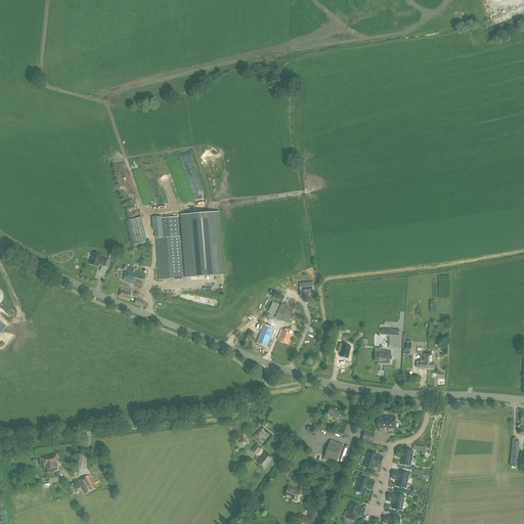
[(523,0),(513,0),(501,4),(506,13),(510,11),(512,18),(523,13),(523,0)]
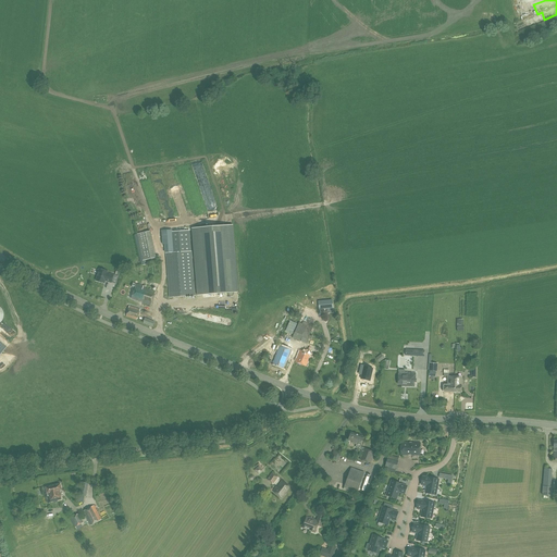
[(183,178),(192,176),(189,166),(181,169),(183,178)]
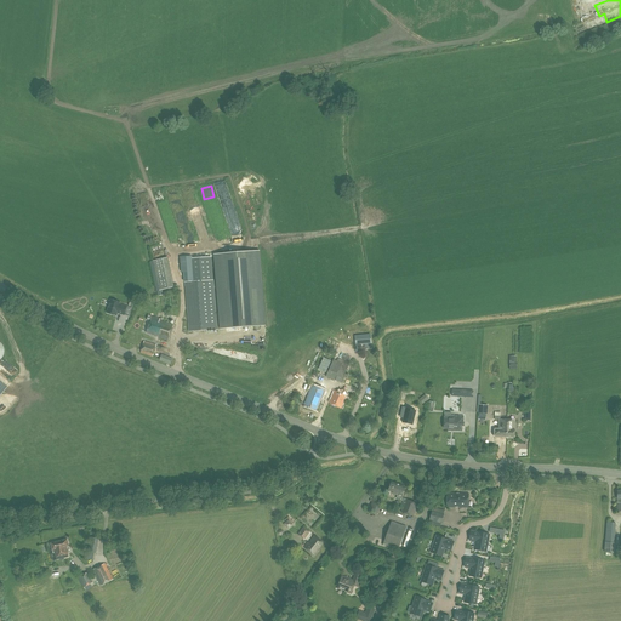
[(222,208),(233,205),(231,192),(220,193),(222,208)]
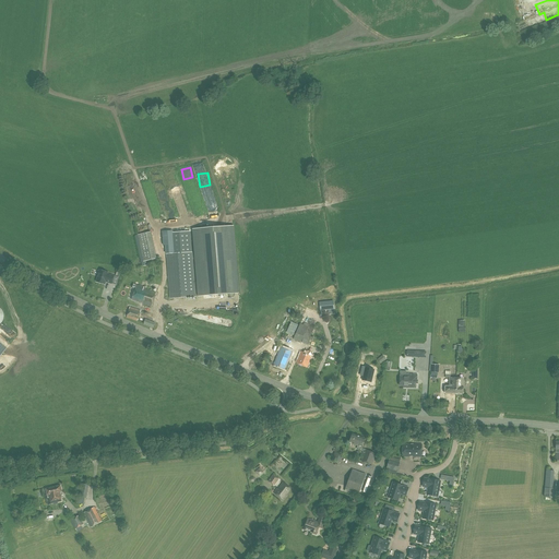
[(192,229),(198,296),(239,294),(234,226),(192,229)]
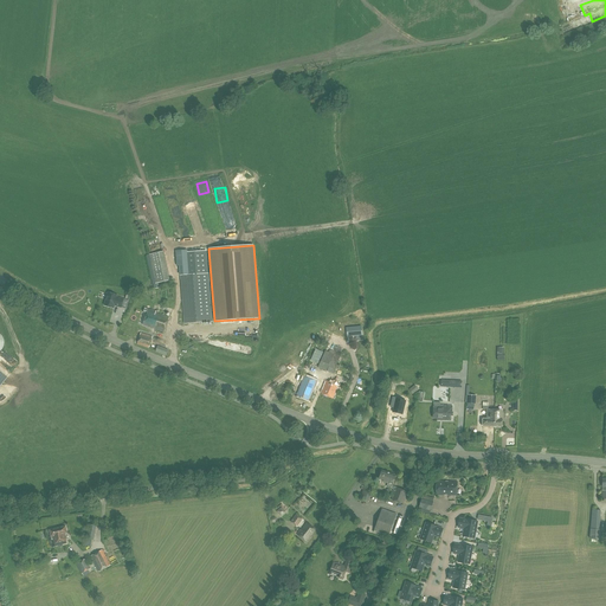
[(149,255),(156,284),(169,281),(163,251),(149,255)]
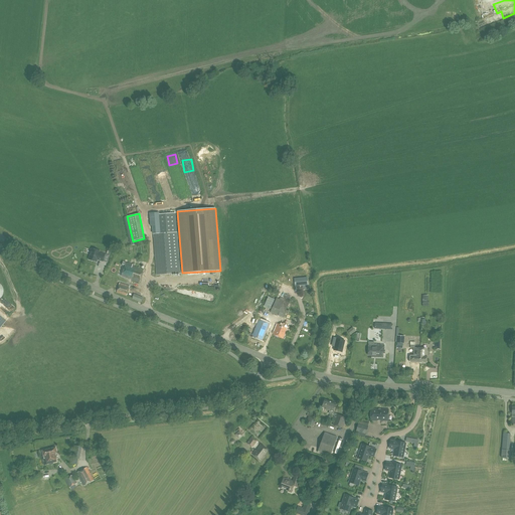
[(154,234),(157,275),(180,274),(177,234),(176,213),(159,214),(160,233),(154,234)]
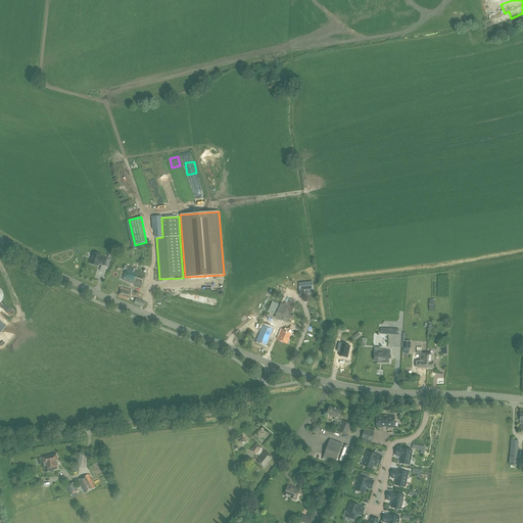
[(90,264),(98,266),(99,264),(105,266),(107,258),(101,256),(101,255),(93,252),(90,264)]
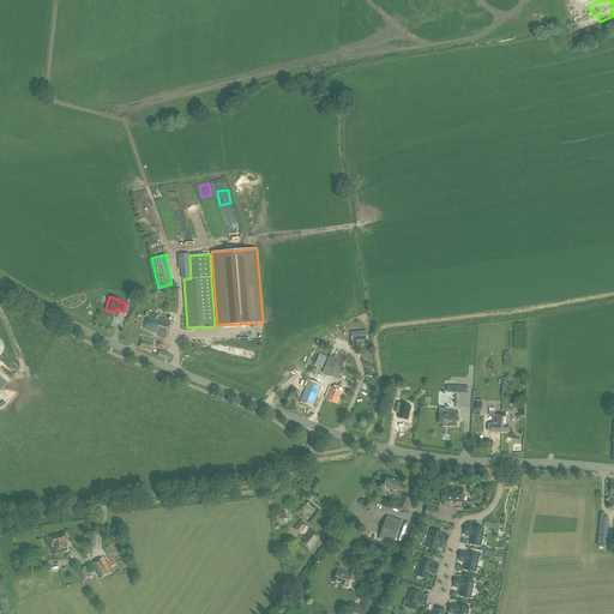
[(144,329),(167,337),(172,321),(160,317),(161,314),(158,314),(158,315),(146,312),(145,317),(149,318),(144,329)]
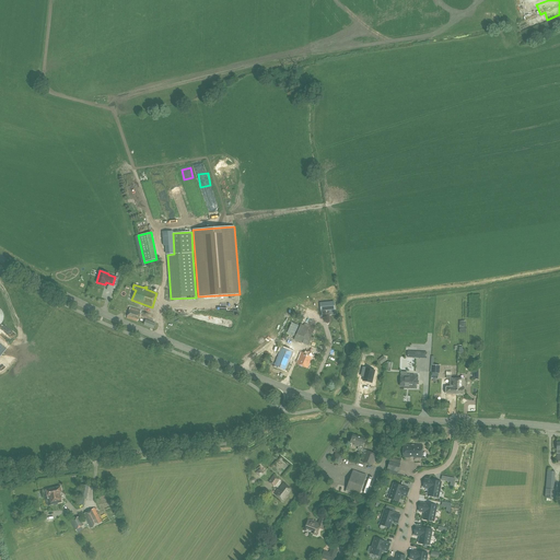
[(334,302),(321,303),(322,311),(329,310),(330,315),(335,314),(334,302)]
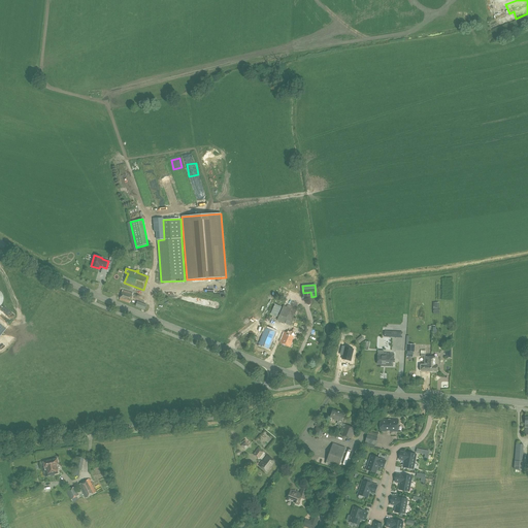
[(120,300),(130,303),(133,293),(123,290),(120,300)]
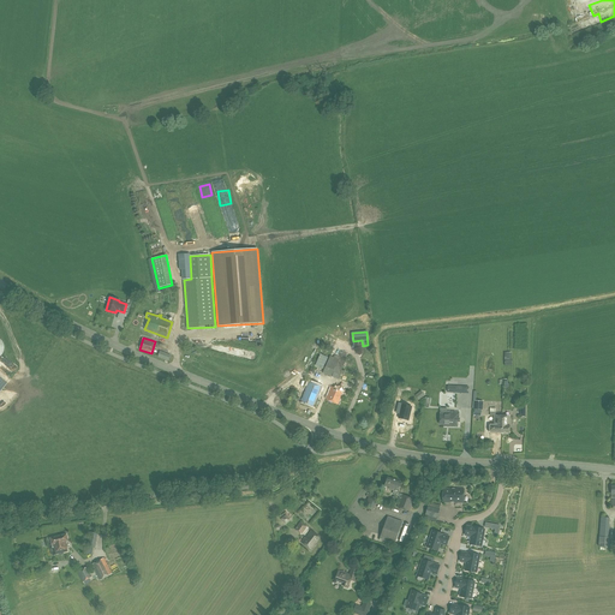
[(159,357),(168,360),(171,356),(160,351),(159,357)]
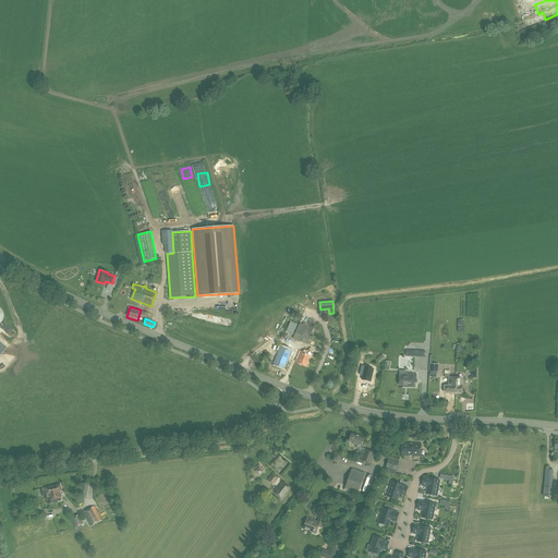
[(314,326),(304,322),(303,324),(300,323),(295,332),(306,337),(303,343),(306,344),(314,326)]
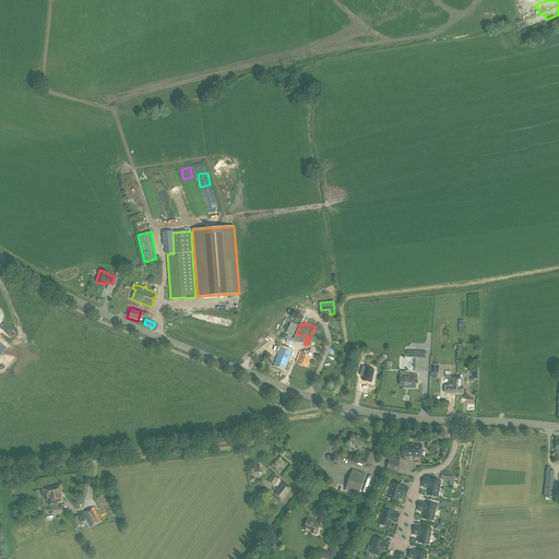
[(274,365),(285,369),(293,352),(281,347),(274,365)]
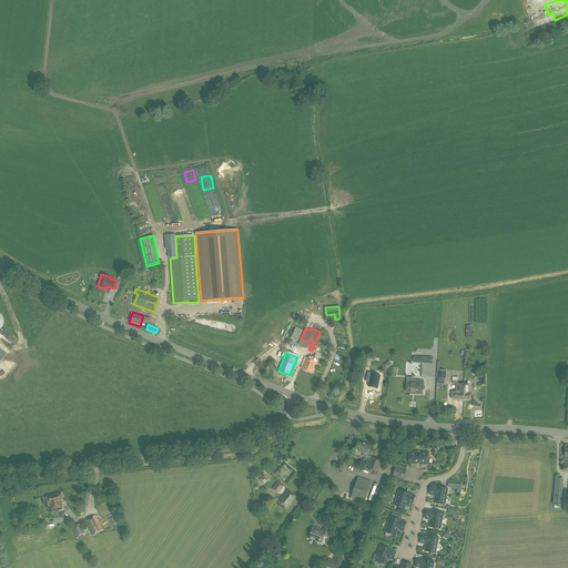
[(301,369),(312,374),(317,362),(306,357),(301,369)]
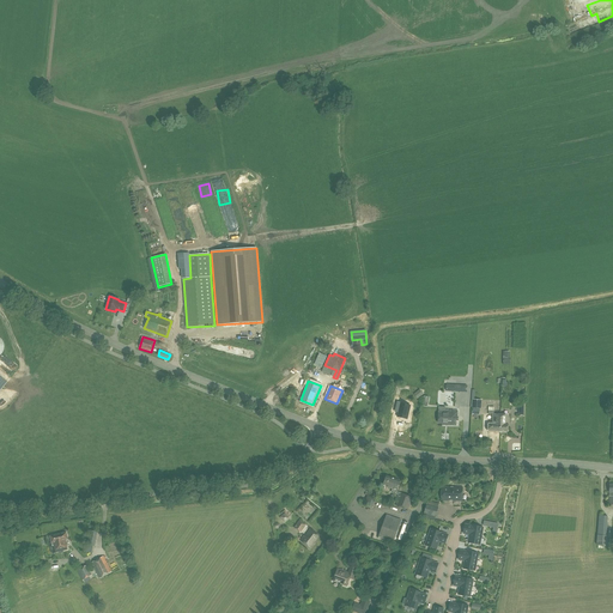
[(419,399),(425,393),(422,389),(416,394),(419,399)]
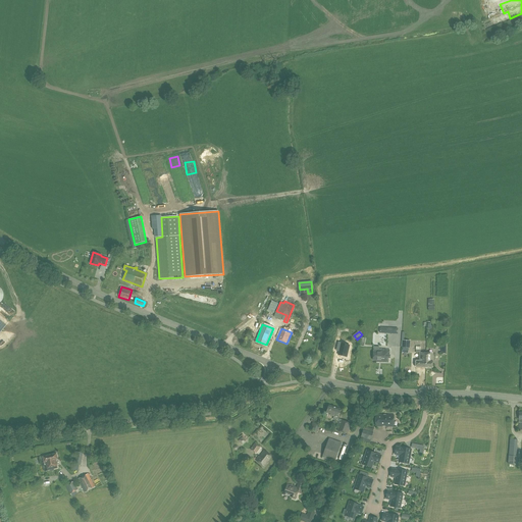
[(403,353),(409,353),(409,349),(410,349),(411,341),(403,340),(402,348),(403,348),(403,353)]
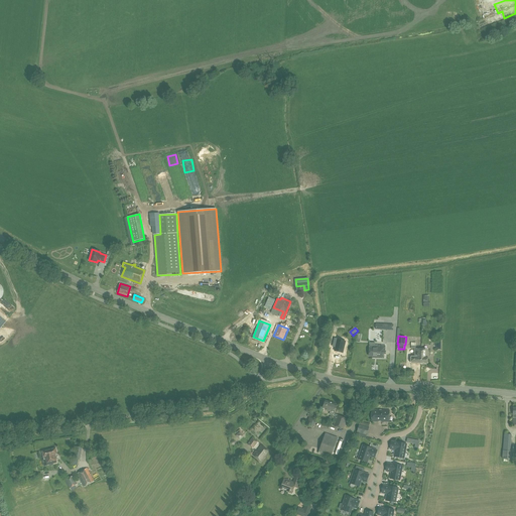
[(338,339),(335,338),(334,344),(336,345),(335,351),(343,353),(346,342),(338,340),(338,339)]
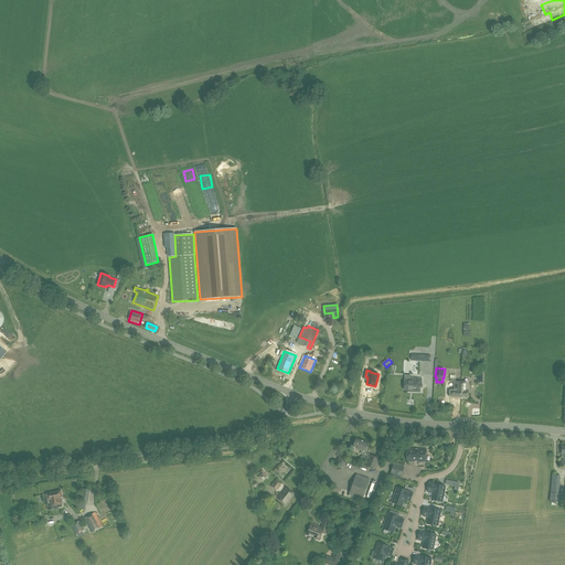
[(412,392),(417,392),(419,392),(419,387),(418,387),(418,384),(422,384),(422,379),(417,379),(417,377),(411,377),(411,381),(404,381),(404,390),(412,390),(412,392)]
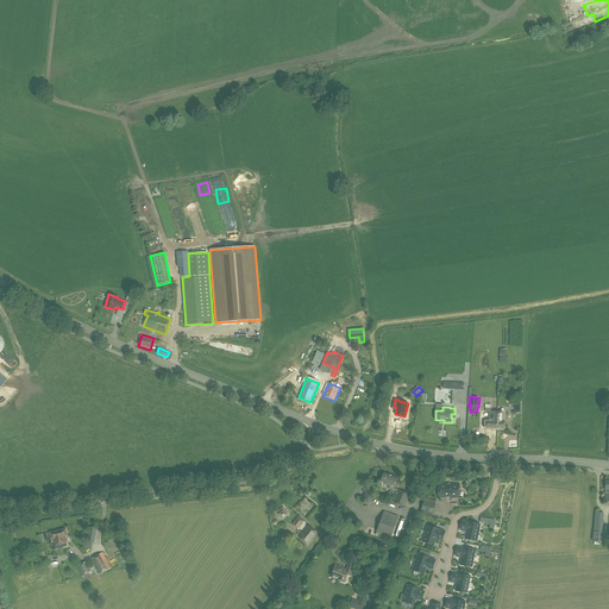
[(485,428),(497,428),(497,412),(491,412),(489,412),(489,421),(485,421),(485,428)]
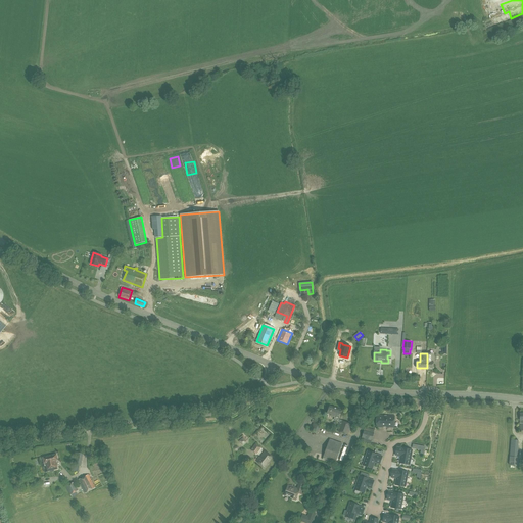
[(339,422),(339,423),(340,424),(338,431),(348,435),(351,424),(338,419),(341,411),(330,407),(327,414),(335,417),(334,420),(337,421),(339,422)]
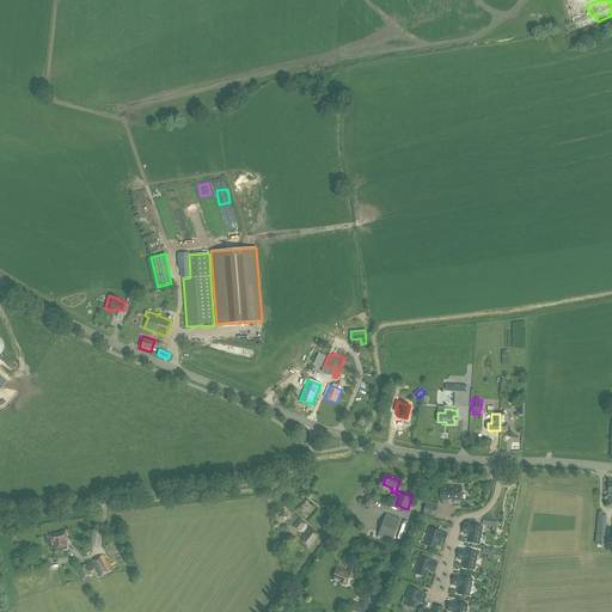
[(440,500),(461,501),(461,487),(441,485),(440,500)]
